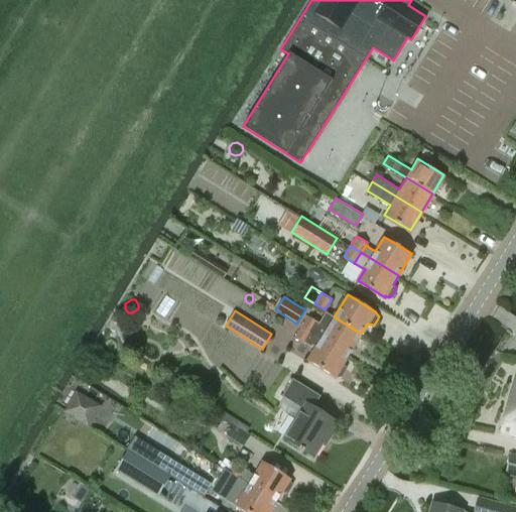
[(311,333),(348,355),(361,334),(334,316),(327,312),(320,322),(307,314),(300,326),(311,333)]
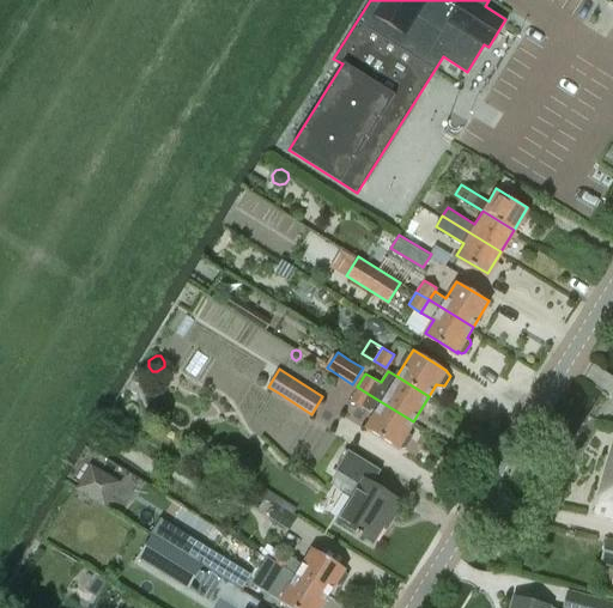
[(256,381),(260,383),(265,383),(267,380),(266,375),(262,372),(258,372),(255,377),(256,381)]
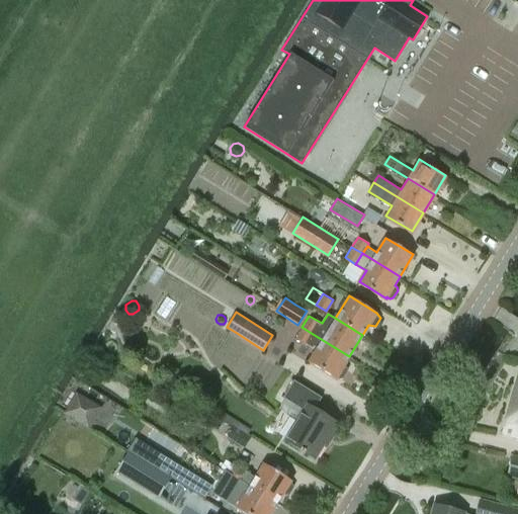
[(307,344),(313,334),(301,327),(295,337),(307,344)]
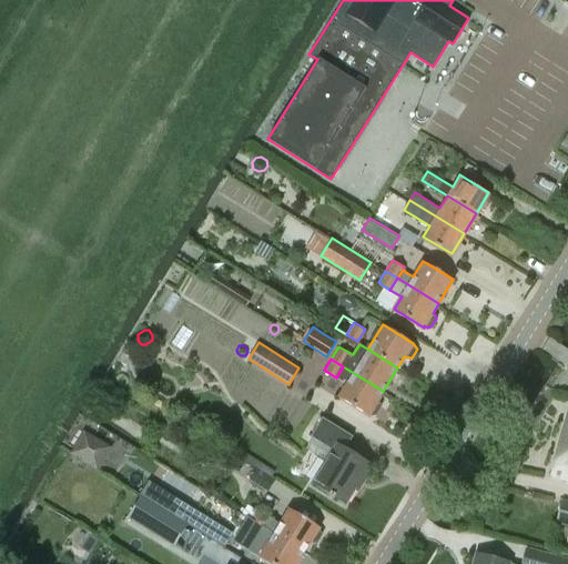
[(377,400),(383,391),(343,366),(336,378),(342,381),(344,376),(348,380),(338,395),(368,414),(369,412),(373,414),(376,413),(381,405),(381,402),(377,400)]
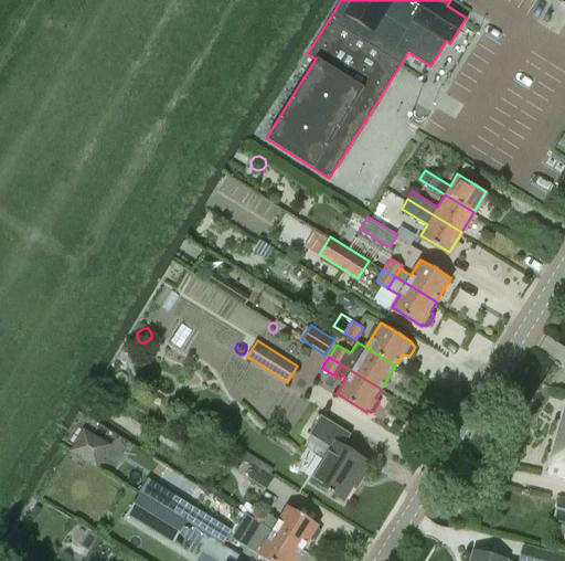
[(564,474),(564,410),(548,469),(564,474)]
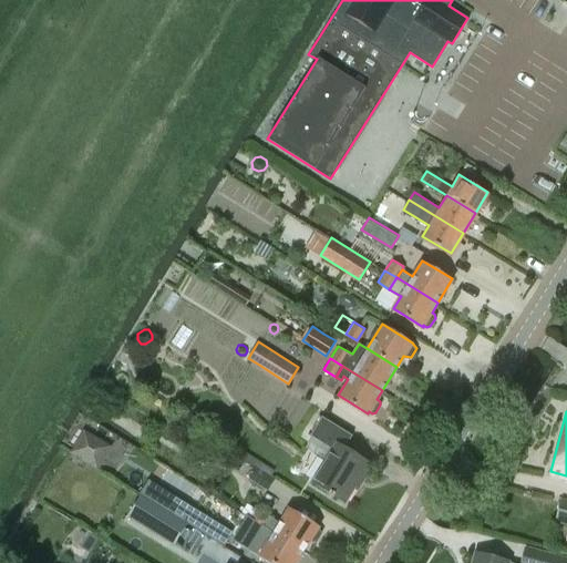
[(346,500),(369,461),(344,446),(352,433),(322,415),(311,433),(334,447),(313,480),(346,500)]
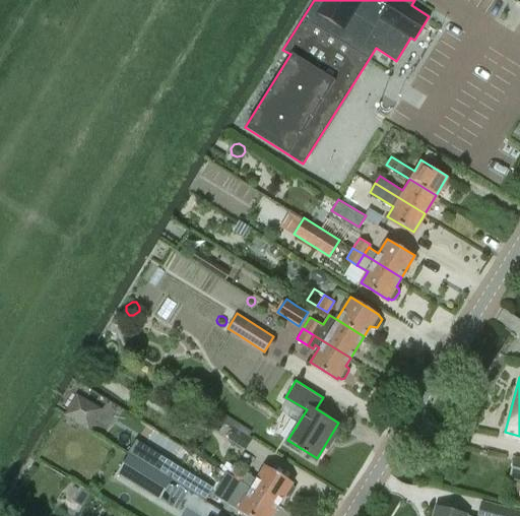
[(62,412),(87,428),(100,407),(74,392),(62,412)]
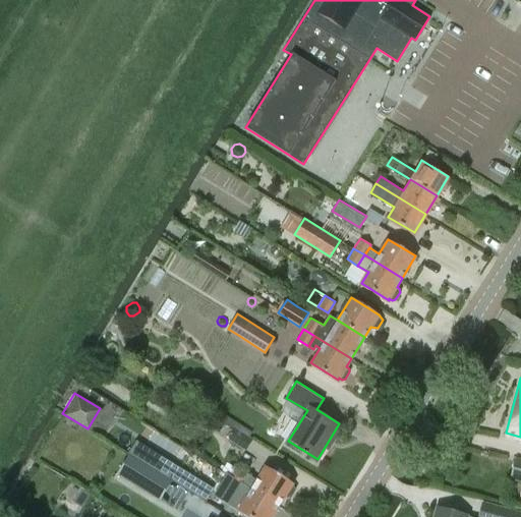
[(225,439),(242,451),(250,439),(232,427),(225,439)]
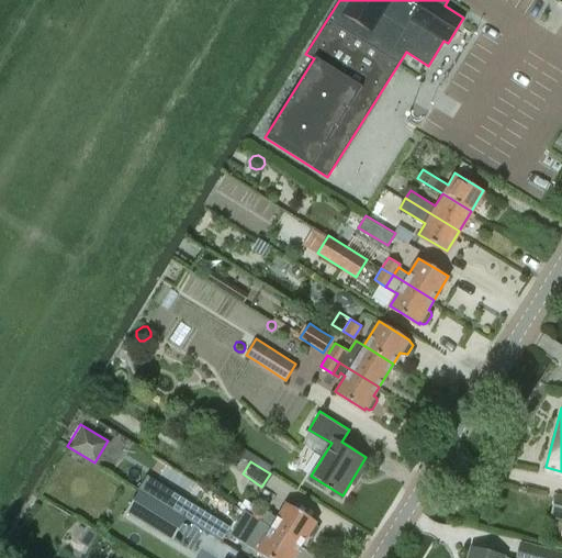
[(146,473),(138,488),(222,538),(229,525),(146,473)]
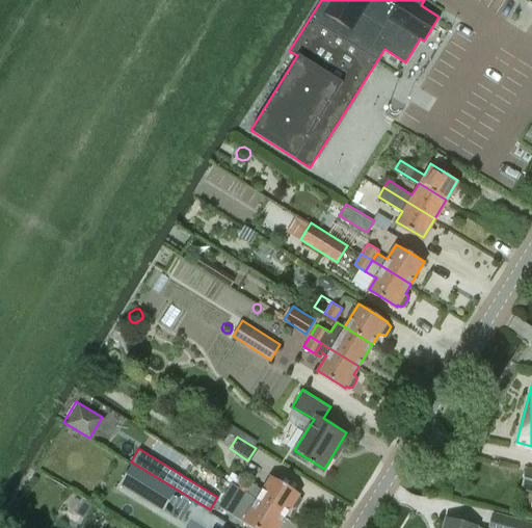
[(531,486),(531,467),(527,466),(522,484),(531,486)]
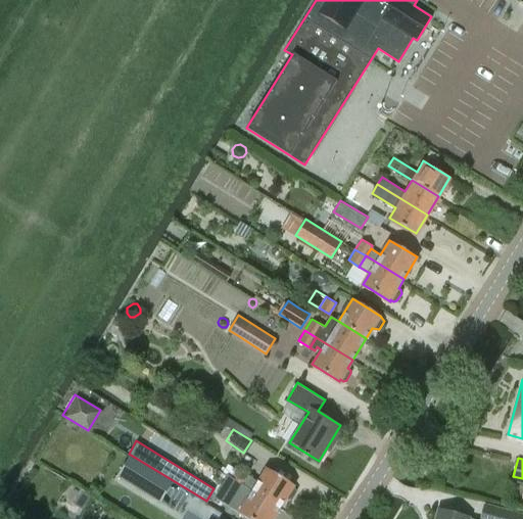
[(131,459),(121,475),(160,500),(171,483),(131,459)]
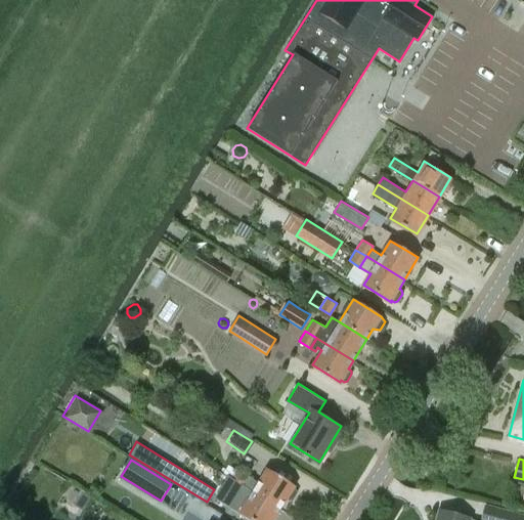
[(227,463),(222,470),(231,476),(233,477),(237,470),(227,463)]
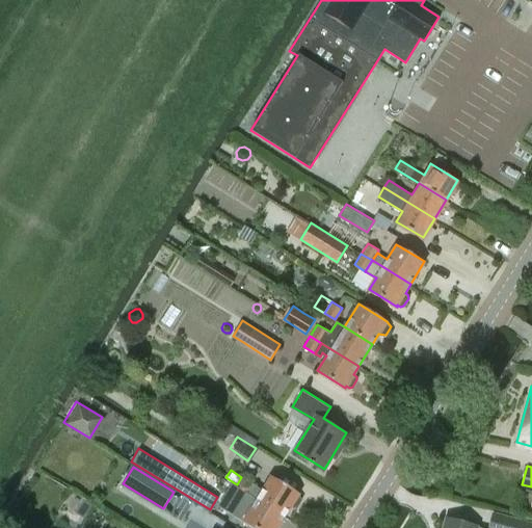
[(241,477),(237,484),(247,491),(253,482),(255,480),(243,473),(241,477)]
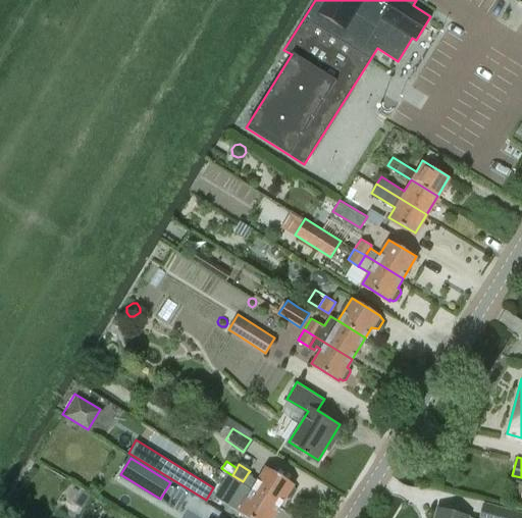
[(243,481),(252,487),(279,505),(284,497),(292,498),(297,488),(293,483),(294,482),(266,465),(258,479),(248,473),(243,481)]
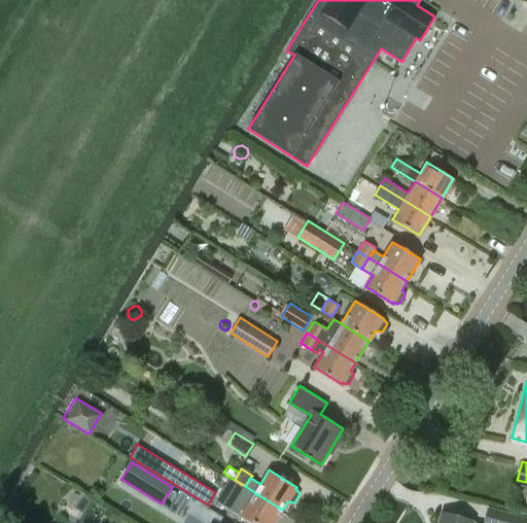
[(219,500),(241,514),(254,522),(273,522),(282,510),(254,492),(245,486),(235,480),(233,479),(219,500)]
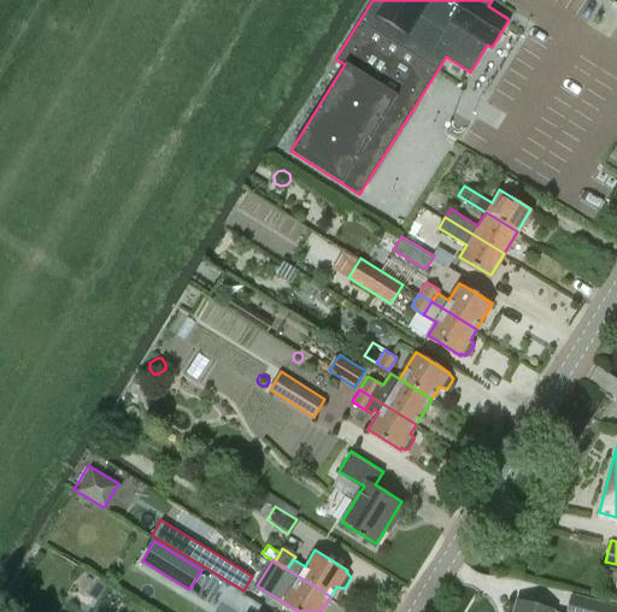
[(215,600),(223,586),(201,574),(193,588),(215,600)]
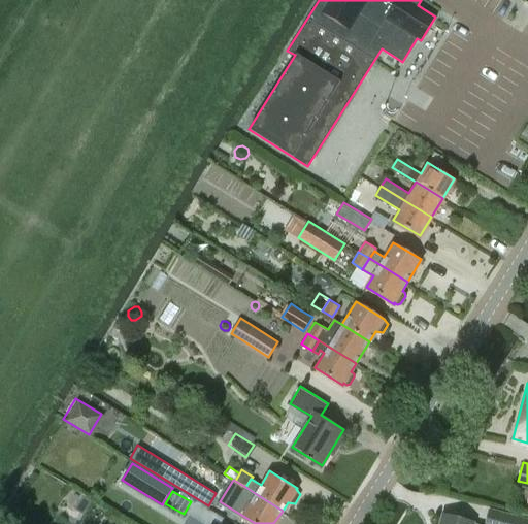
[(527,523),(527,516),(489,505),(484,523),(527,523)]
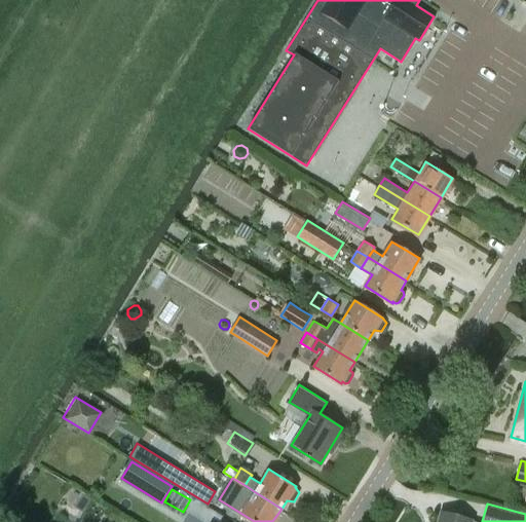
[(480,521),(472,520),(472,519),(442,511),(438,521),(480,521)]
